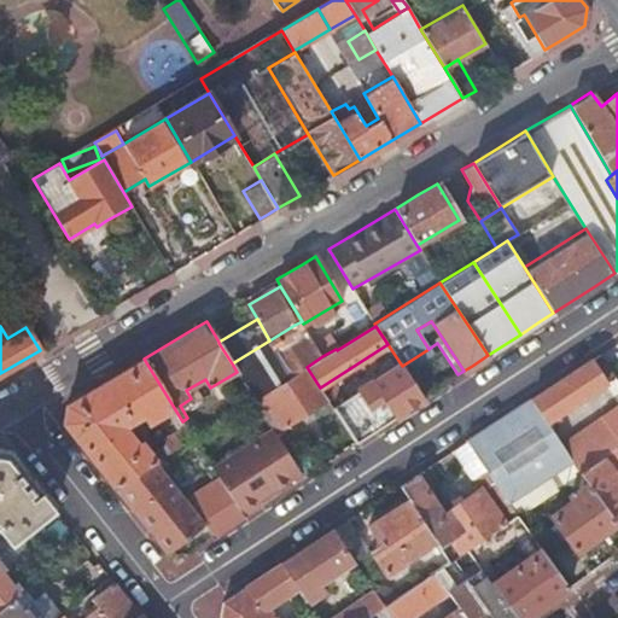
[(308,332),(283,348),(298,372),(307,367),(322,356),(308,332)]
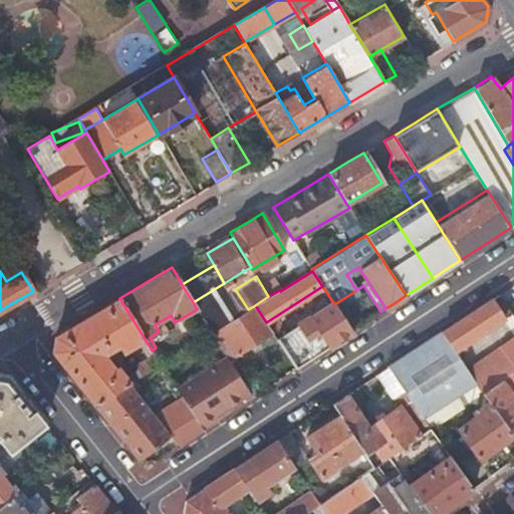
[(235,289),(198,311),(211,332),(219,327),(248,309),(235,289)]
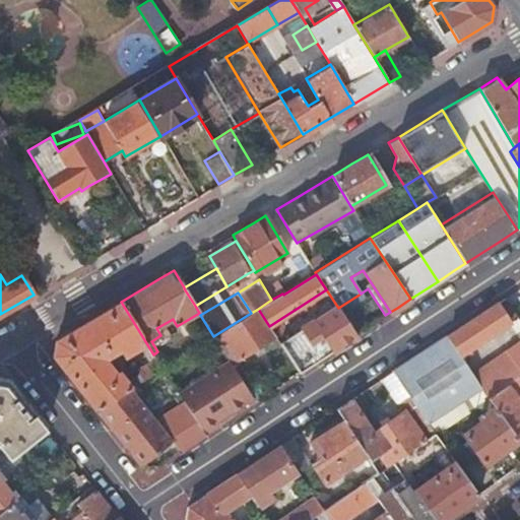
[(510,322),(518,317),(505,298),(498,303),(510,322)]
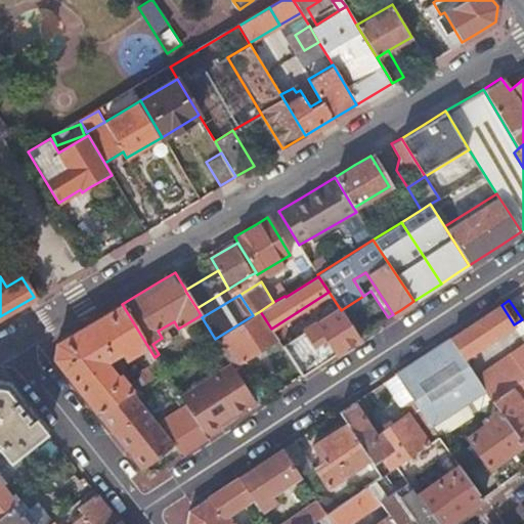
[(53,357),(97,413),(137,388),(164,372),(155,357),(122,304),(86,325),(56,343),(53,357)]
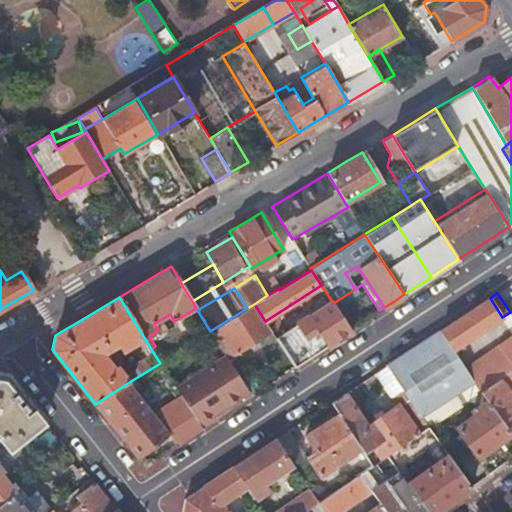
[(440,331),(453,350),(502,317),(490,298),(473,309),(440,331)]
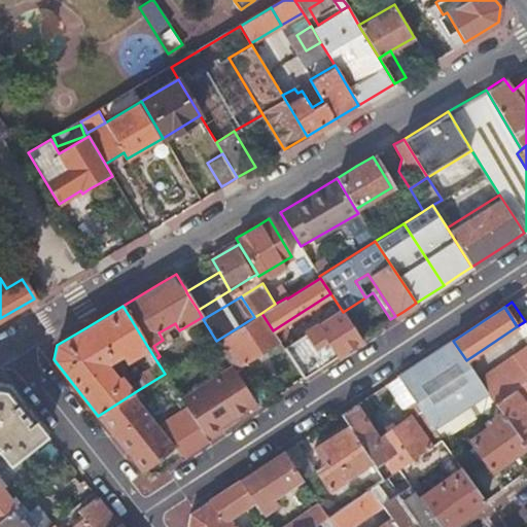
[(361,341),(343,312),(283,349),(303,379),(343,352),(361,341)]
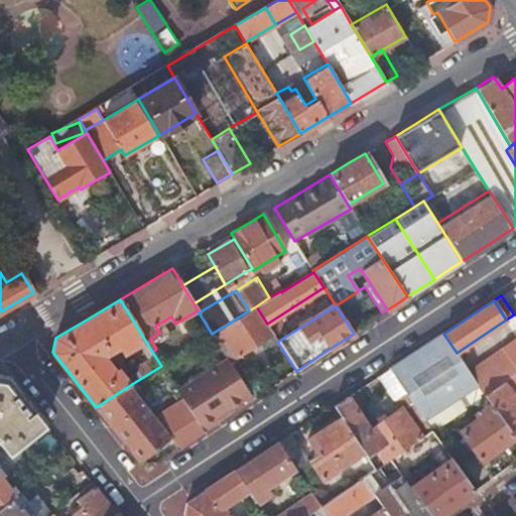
[(249,310),(220,329),(238,357),(274,334),(267,324),(256,306),(249,310)]
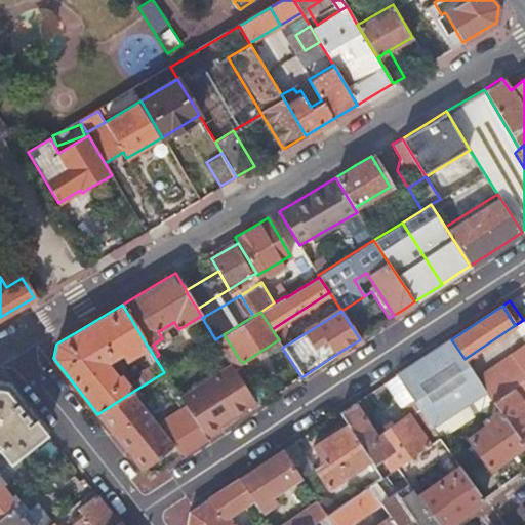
[(224,334),(215,339),(231,364),(234,368),(242,363),(224,334)]
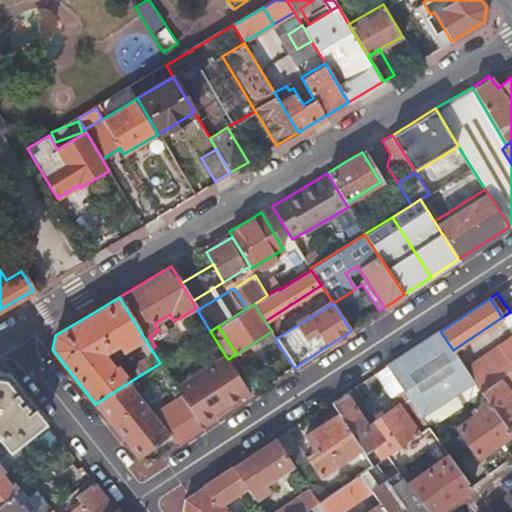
[(404,391),(420,416),(473,381),(465,368),(453,350),(440,331),(387,365),(404,391)]
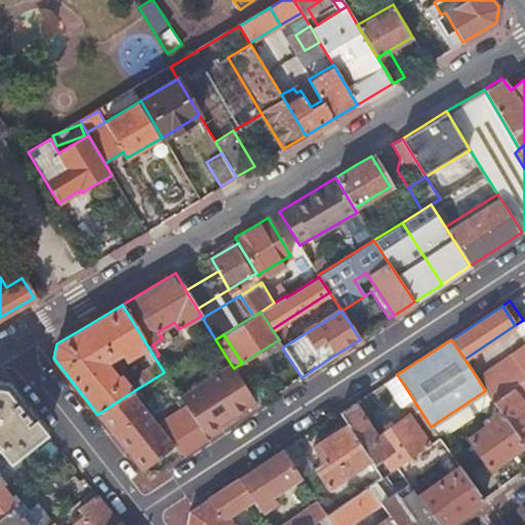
[(491,401),(510,388),(524,377),(524,345),(477,377),(485,391),(491,401)]
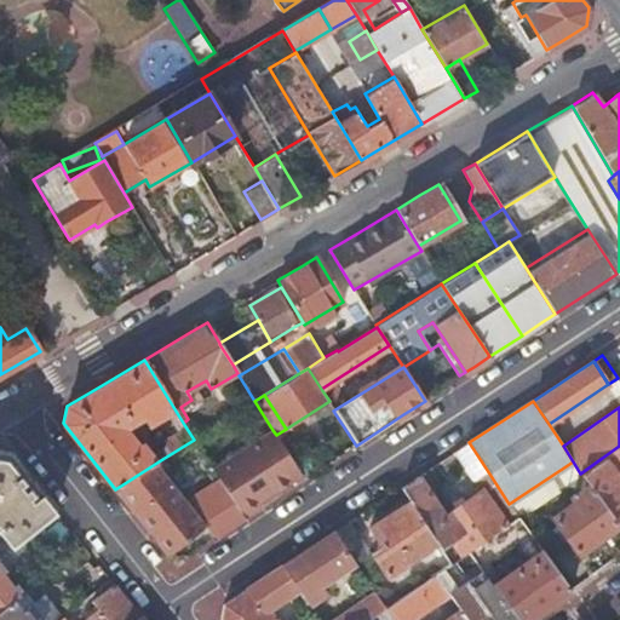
[(273,430),(212,470),(244,518),(260,506),(258,501),(267,497),(302,474),(276,435),(273,430)]
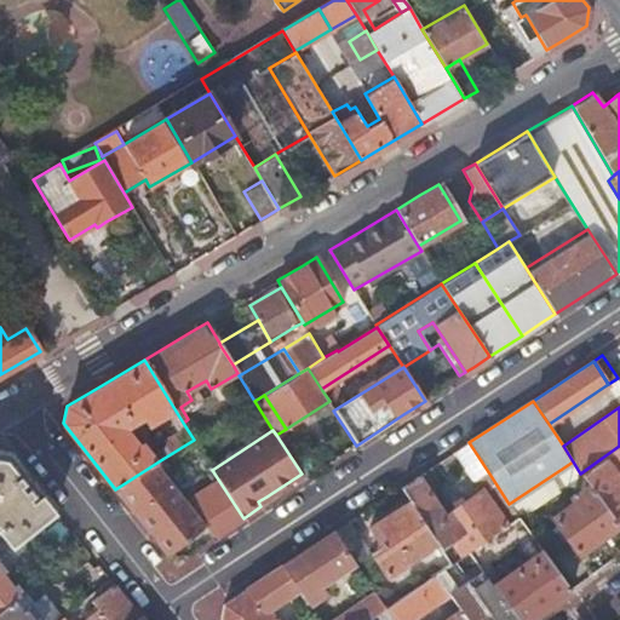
[(454,452),(475,482),(489,474),(469,442),(454,452)]
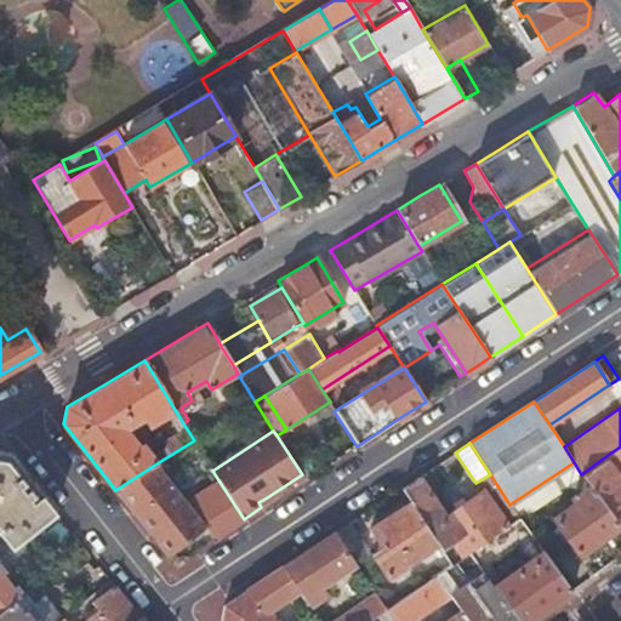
[(620,446),(603,459),(620,483),(620,446)]
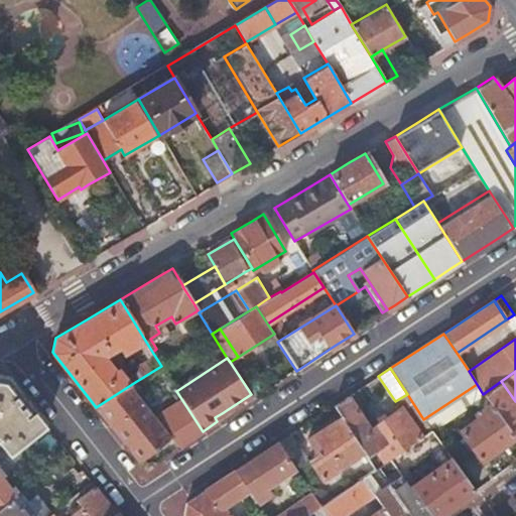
[(0,375),(0,443),(7,454),(44,423),(8,377),(0,375)]
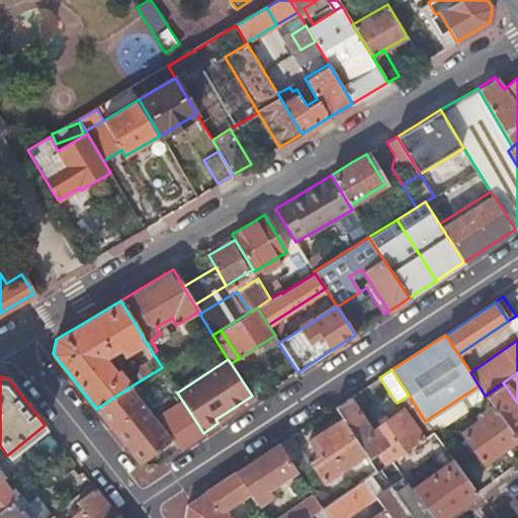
[(516,438),(517,440),(517,403),(503,382),(485,396),(492,405),(516,438)]
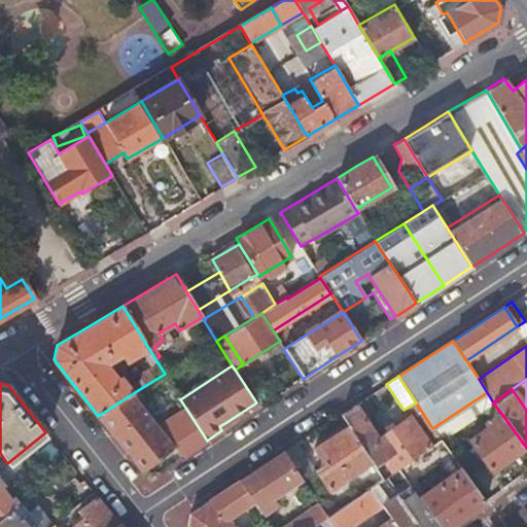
[(138,390),(98,416),(141,470),(174,449),(180,458),(207,441),(180,399),(176,401),(181,411),(160,424),(138,390)]
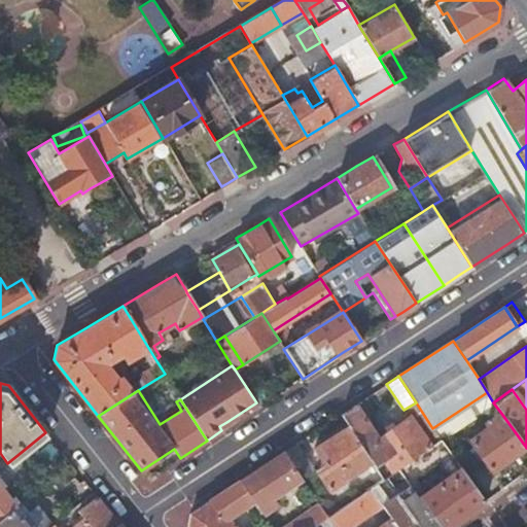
[(355,405),(340,415),(348,426),(371,460),(375,466),(384,459),(388,464),(378,470),(383,479),(397,468),(440,440),(432,428),(416,402),(403,410),(409,417),(378,437),(355,405)]
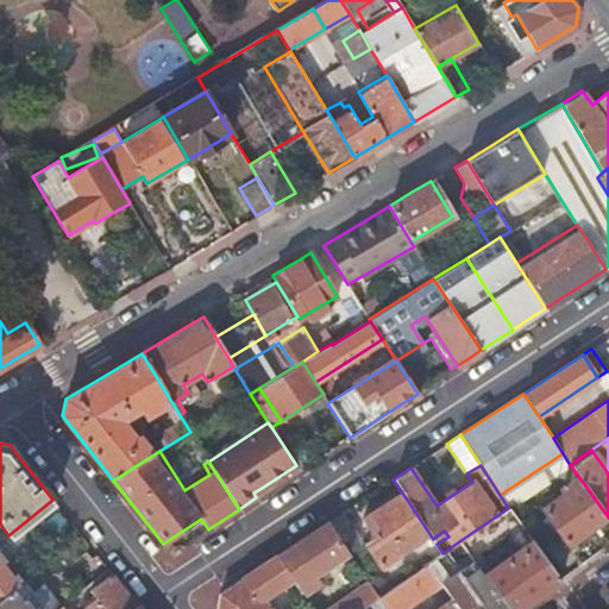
[(567,542),(607,515),(578,476),(560,489),(563,491),(554,497),(551,493),(545,497),(548,502),(541,508),(567,542)]
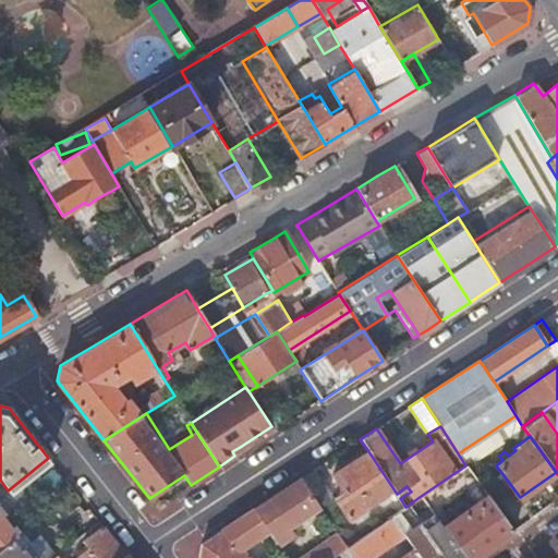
[(392,487),(368,451),(332,475),(347,498),(338,504),(348,517),(392,487)]
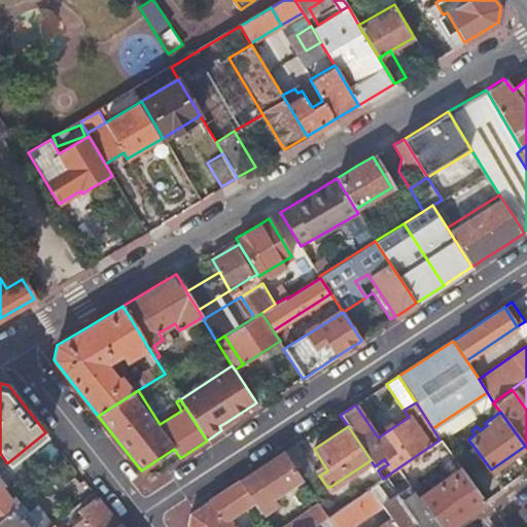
[(397,468),(421,501),(438,526),(448,526),(470,512),(485,500),(460,466),(450,473),(448,470),(442,473),(444,478),(425,491),(416,478),(451,453),(441,438),(440,440),(397,468)]
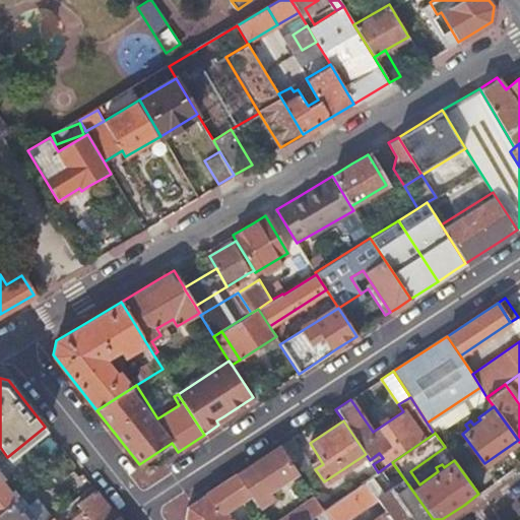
[(294,437),(279,446),(295,467),(306,459),(307,456),(294,437)]
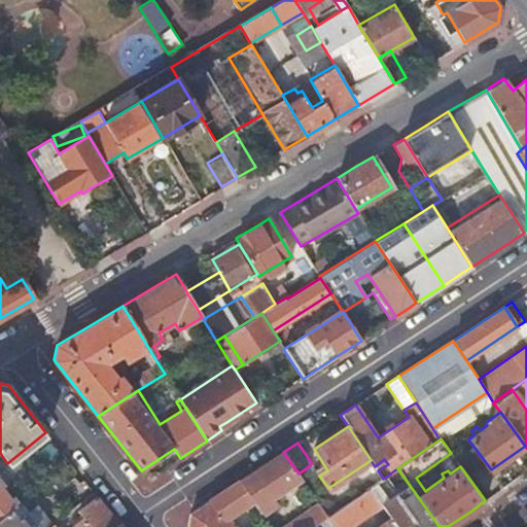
[(264,464),(240,480),(253,501),(261,514),(276,503),(272,497),(302,479),(299,473),(283,452),(264,464)]
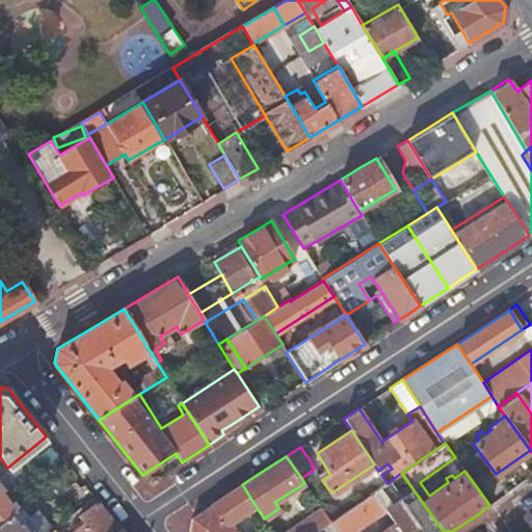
[(256,506),(242,484),(214,502),(223,515),(235,519),(256,506)]
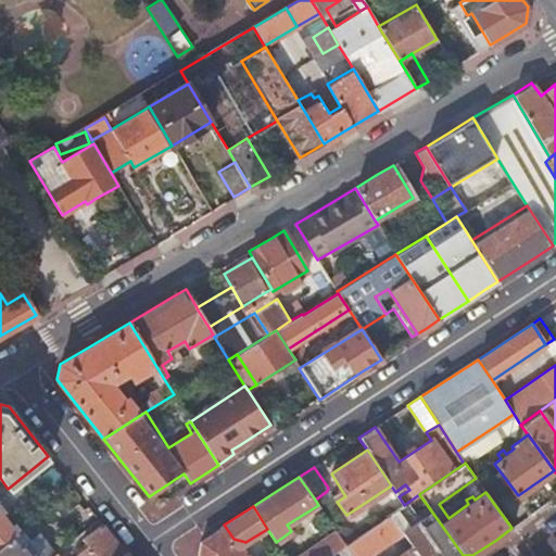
[(395,510),(389,516),(393,521),(400,517),(395,510)]
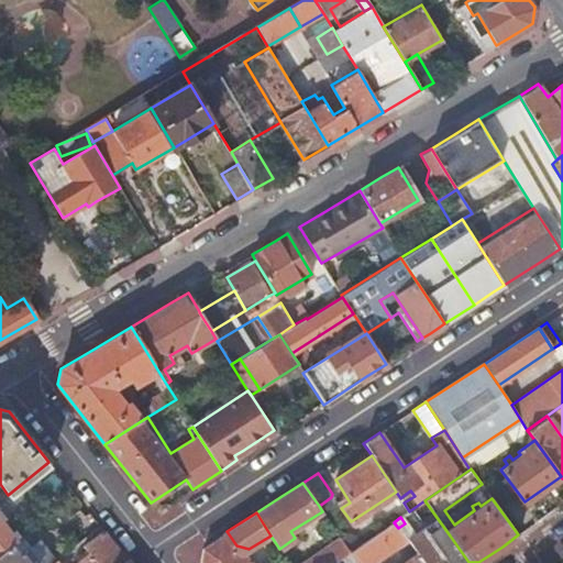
[(0,551),(14,540),(0,520),(0,551)]
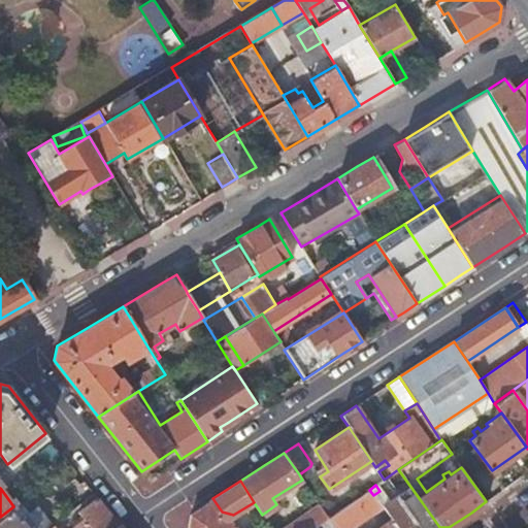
[(338,510),(328,518),(335,527),(349,527),(381,506),(373,495),(369,490),(338,510)]
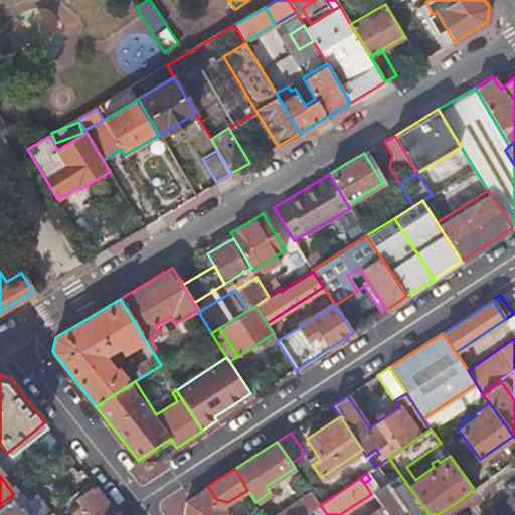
[(372,493),(378,502),(387,514),(428,514),(411,490),(407,492),(410,497),(401,503),(386,483),(372,493)]
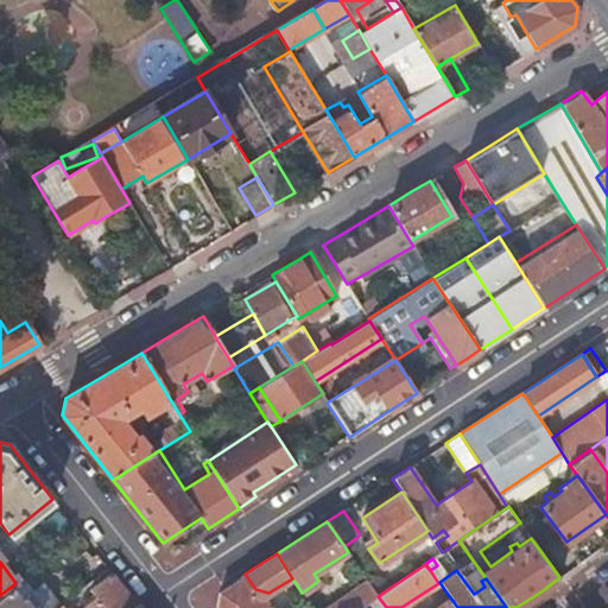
[(130,607),(135,603),(111,572),(90,588),(99,599),(86,607),(130,607)]
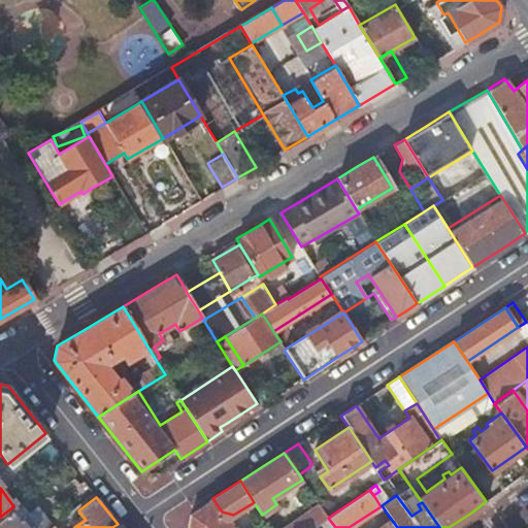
[(327,498),(319,503),(328,518),(338,510),(332,501),(330,502),(327,498)]
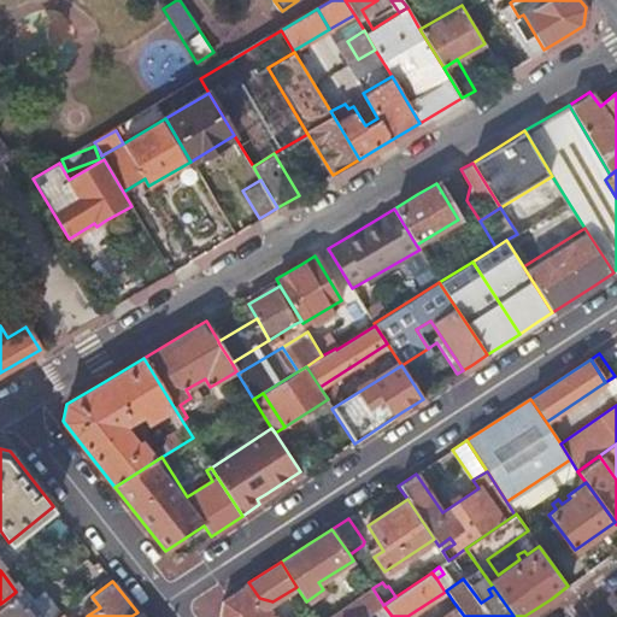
[(259,606),(244,586),(222,600),(218,616),(272,616),(263,604),(259,606)]
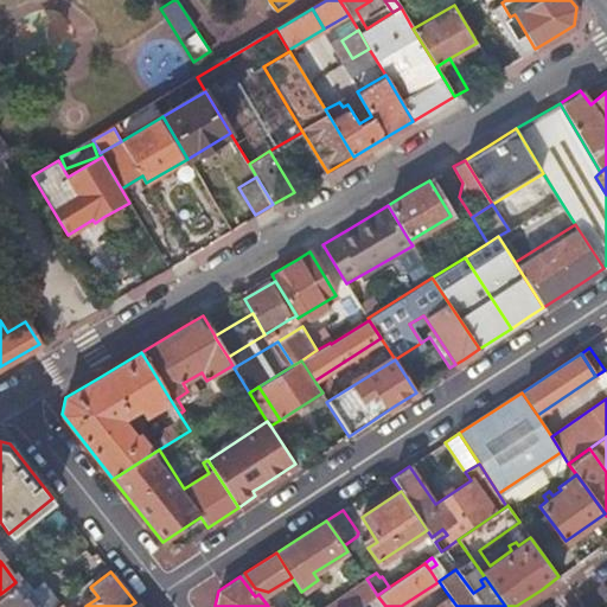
[(0,606),(55,606),(59,604),(43,581),(30,590),(20,579),(16,582),(0,594),(0,606)]
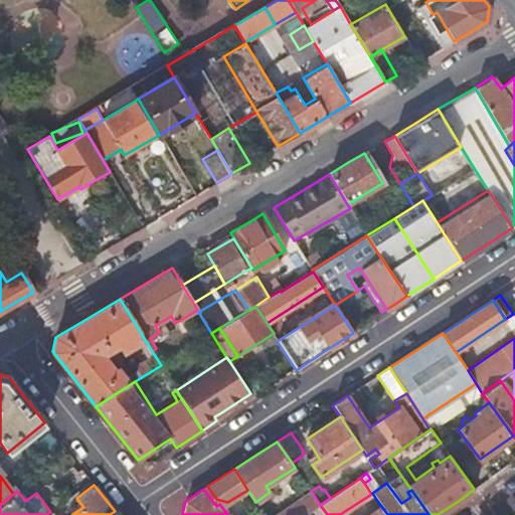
[(305,514),(320,505),(311,491),(295,503),(286,509),(290,514),(305,514)]
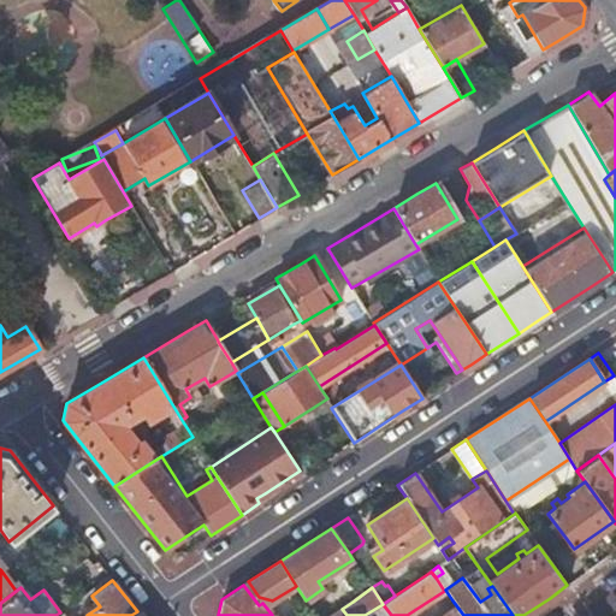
[(463,615),(452,600),(446,604),(450,610),(440,615),(463,615)]
